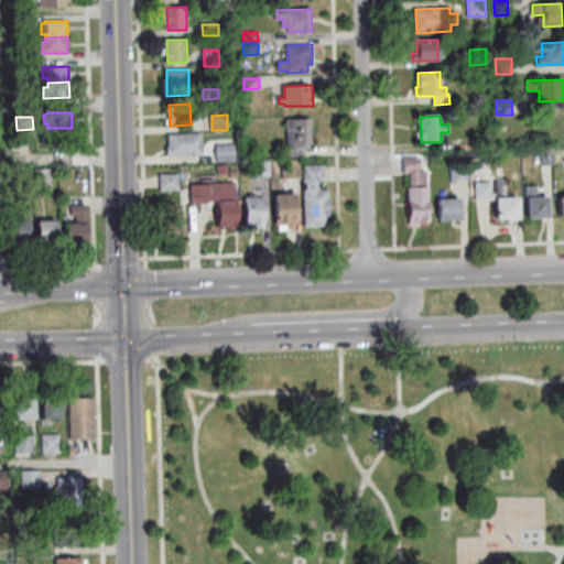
[(312,119),(313,144),(310,144),(310,149),(304,149),(304,156),(290,158),(288,119),(312,119)]
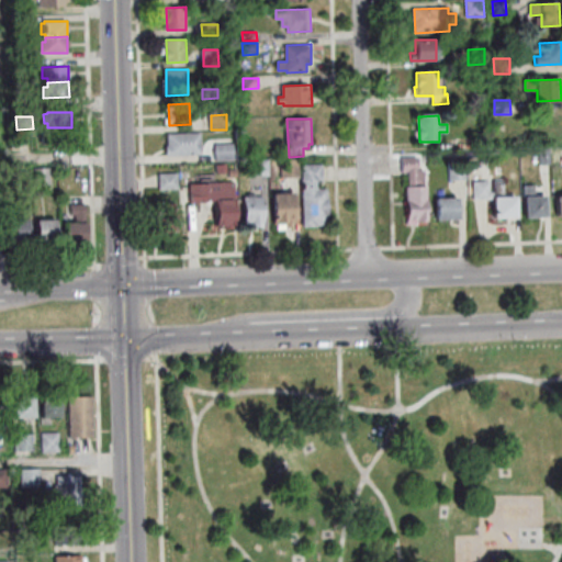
[(45,144),(44,133),(47,133),(47,127),(71,127),(71,143),(45,144)]
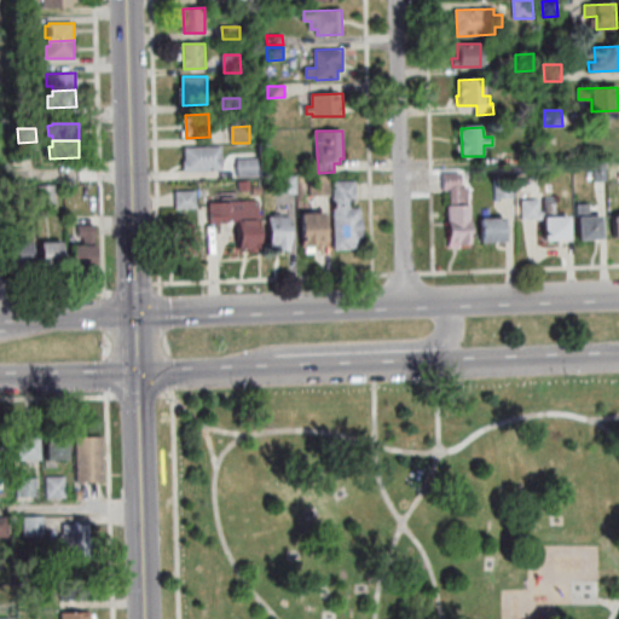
[(184,161),(186,161),(186,148),(221,146),(223,171),(184,172),(184,161)]
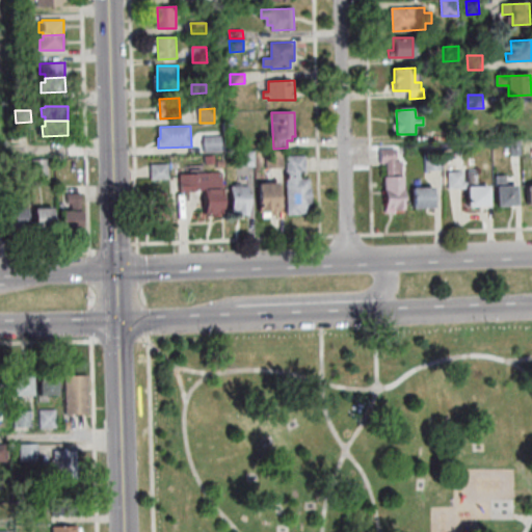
[(432,131),(449,131),(449,142),(432,143),(432,131)]
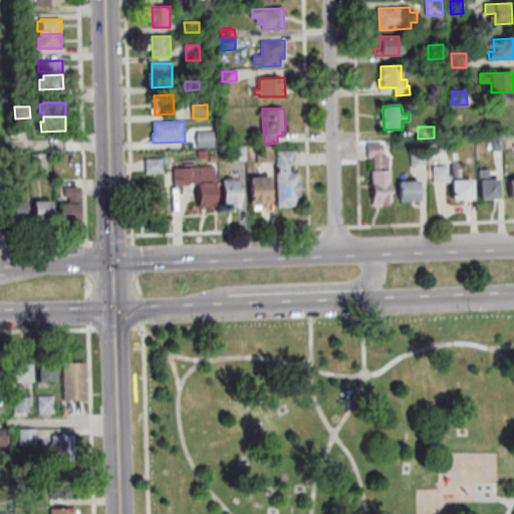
[(198,148),(198,133),(214,132),(215,147),(198,148)]
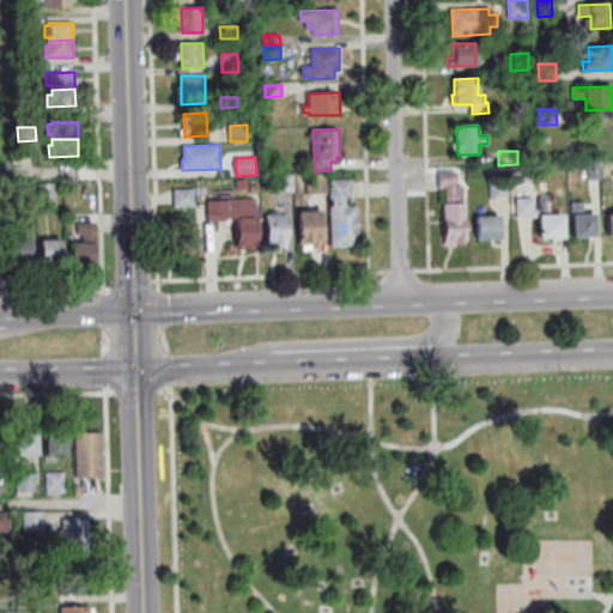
[(590,180),(590,163),(600,163),(601,180),(590,180)]
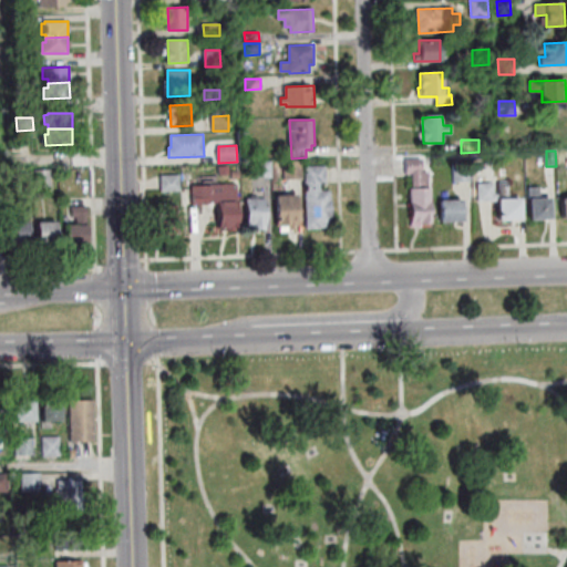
[(422,158),(422,173),(429,172),(429,188),(431,188),(432,224),(422,224),(422,226),(412,226),(411,188),(413,188),(413,174),(406,174),(406,158),(422,158)]
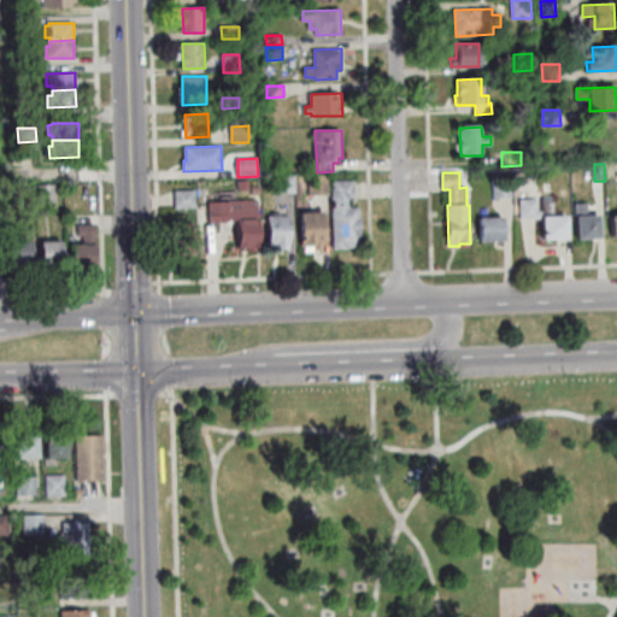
[(330,195),(310,195),(310,176),(329,175),(330,195)]
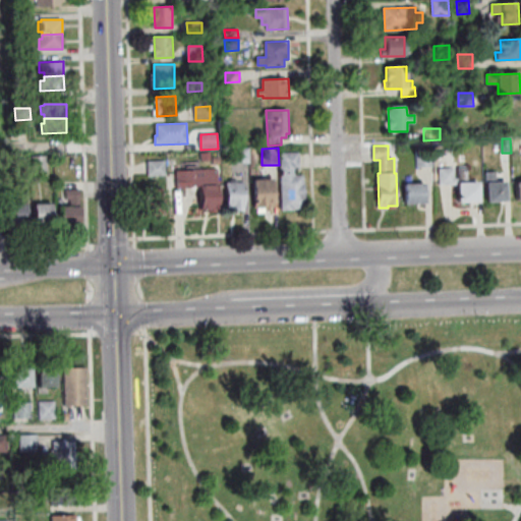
[(249,149),(250,163),(236,164),(235,149),(249,149)]
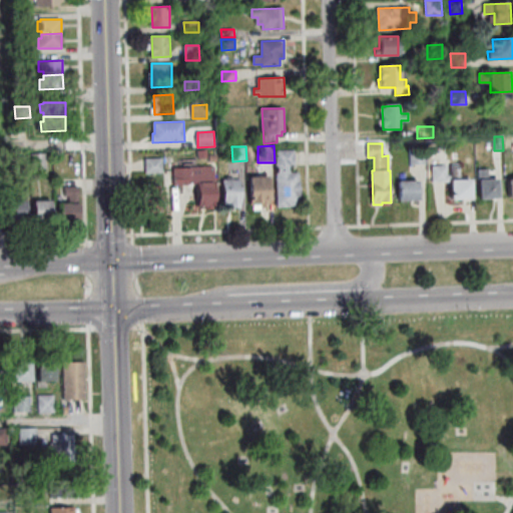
[(411,165),(411,149),(427,149),(427,165),(411,165)]
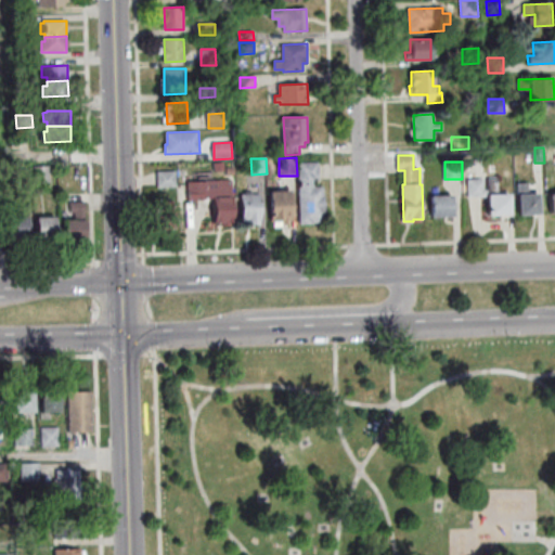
[(224,171),(216,171),(215,163),(224,163),(224,171)]
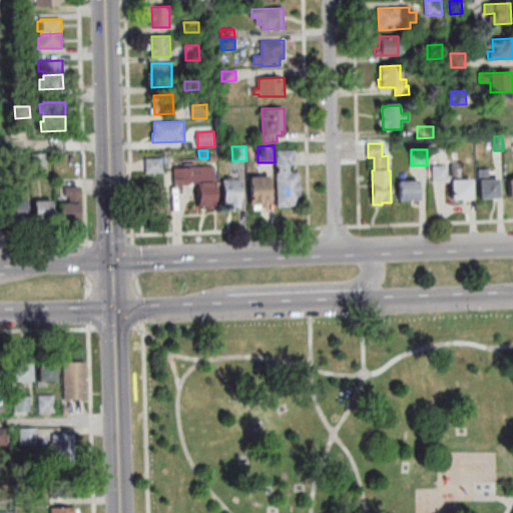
[(277,151),(295,150),(295,165),(291,165),(291,173),(300,172),(301,206),(279,206),(277,151)]
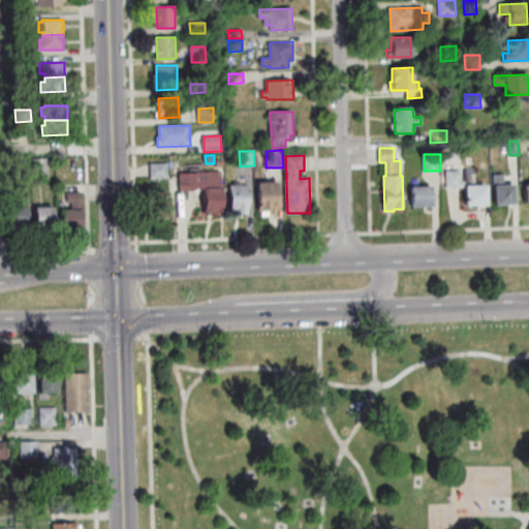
[(33,158),(49,158),(49,175),(33,175),(33,158)]
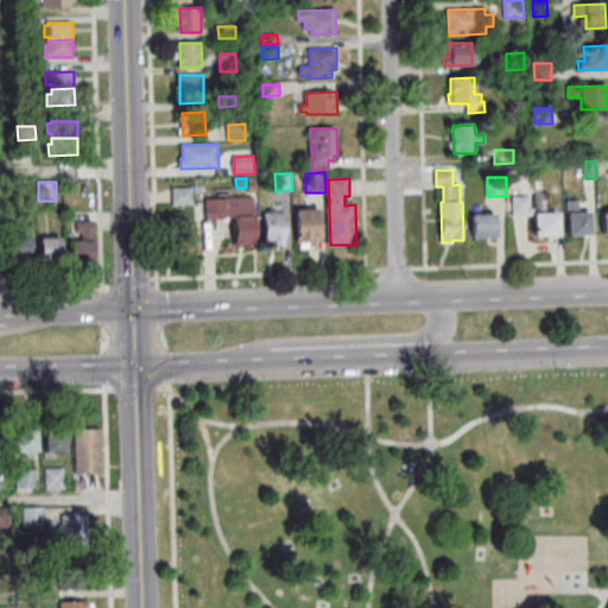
[(173,206),(173,189),(195,188),(195,206),(173,206)]
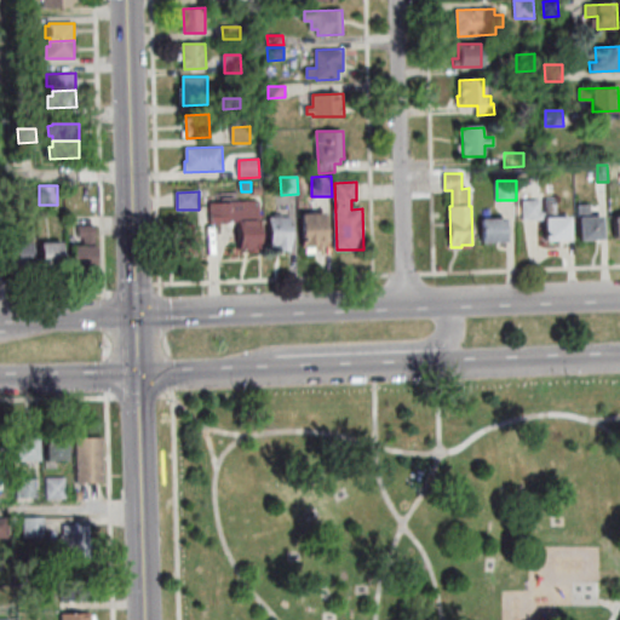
[(546,240),(545,219),(524,220),(523,201),(541,200),(541,212),(545,212),(545,200),(556,199),(556,217),(569,216),(569,239),(546,240)]
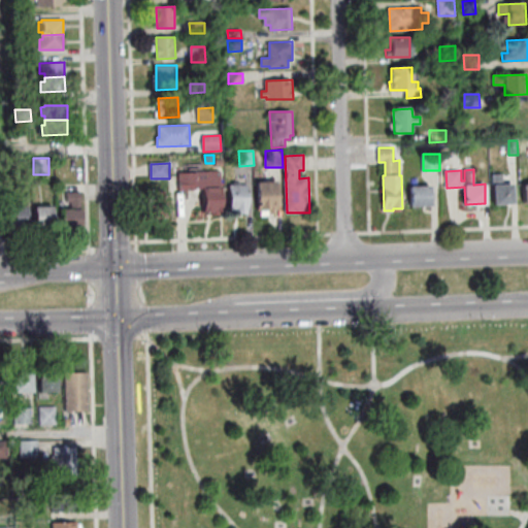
[(204,211),(203,188),(196,188),(196,190),(179,191),(179,173),(221,171),(222,211),(221,211),(221,215),(208,215),(208,211),(204,211)]
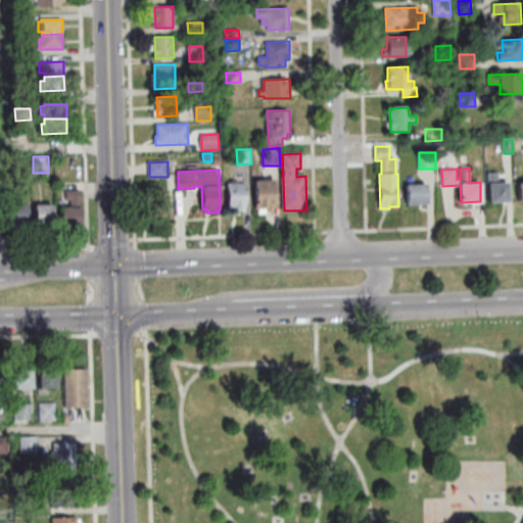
[(488,173),(498,173),(498,182),(508,182),(509,201),(489,201),(488,173)]
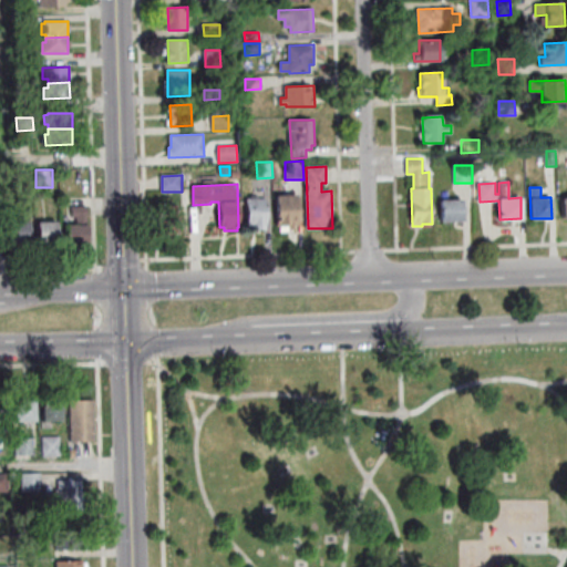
[(300,226),(296,226),(296,228),(289,229),(289,232),(280,232),(280,226),(278,227),(277,195),(299,195),(300,226)]
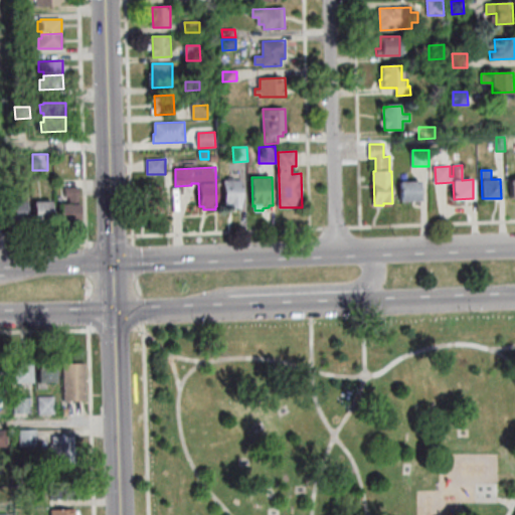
[(224,180),(241,180),(242,207),(229,208),(228,202),(225,202),(224,180)]
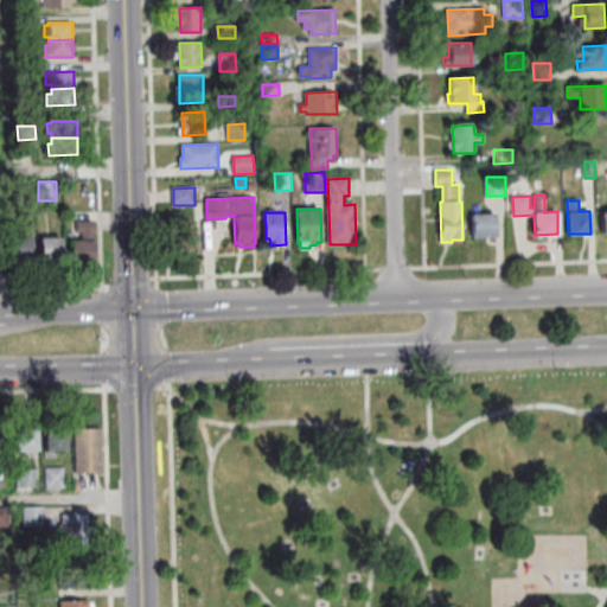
[(496,236),(473,237),(472,213),(494,212),(496,236)]
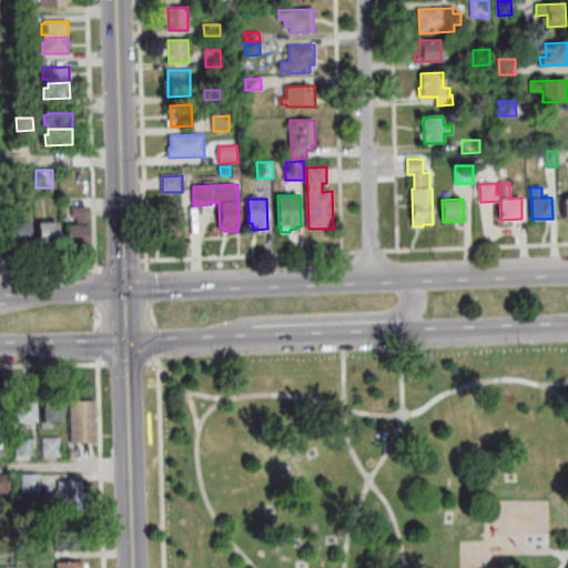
[(88,241),(66,242),(66,224),(78,224),(78,216),(72,217),(72,208),(87,208),(88,241)]
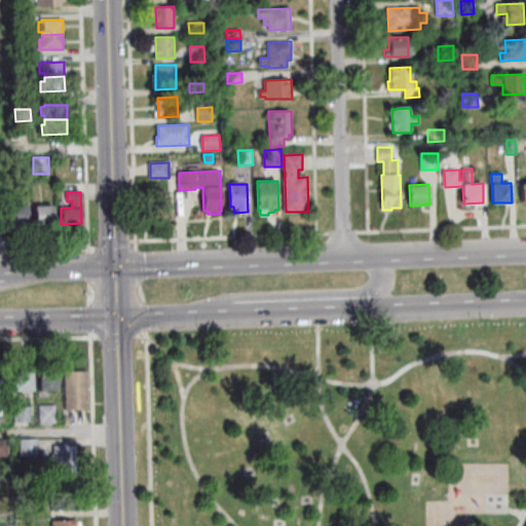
[(27,225),(10,225),(9,195),(16,195),(16,205),(27,205),(27,225)]
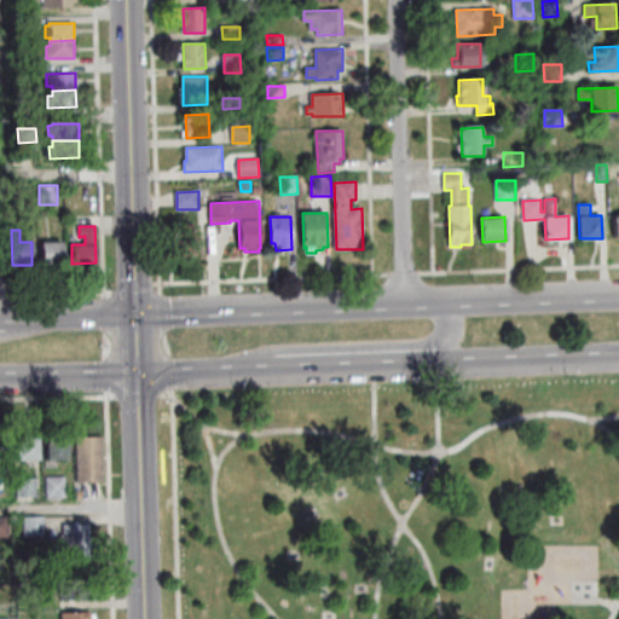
[(195,254),(174,254),(173,232),(195,231),(195,254)]
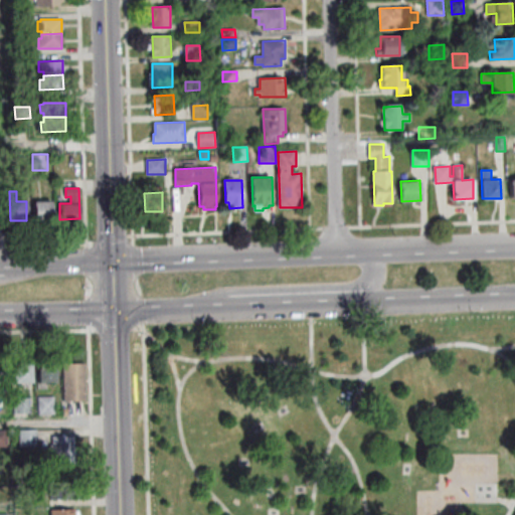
[(51,200),(51,219),(35,219),(34,201),(51,200)]
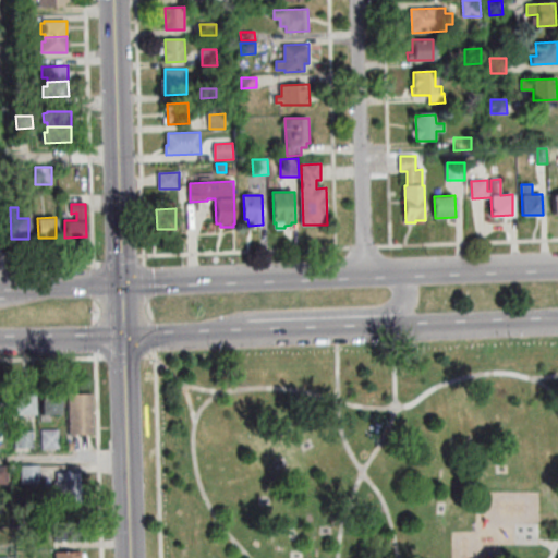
[(39,396),(58,395),(58,415),(39,415),(39,396)]
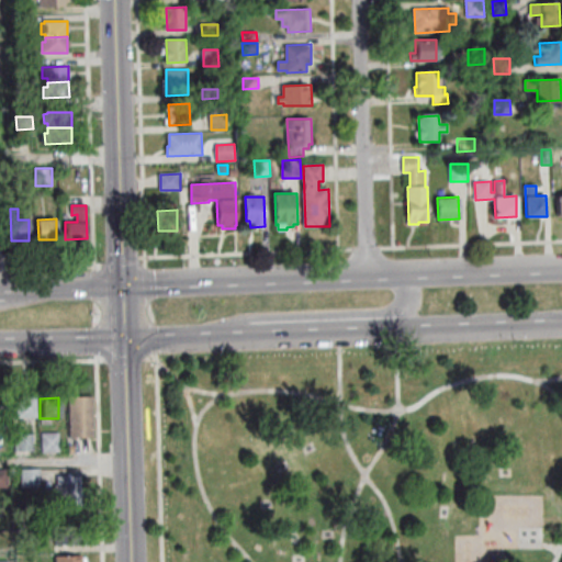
[(12,418),(12,398),(31,398),(31,418),(12,418)]
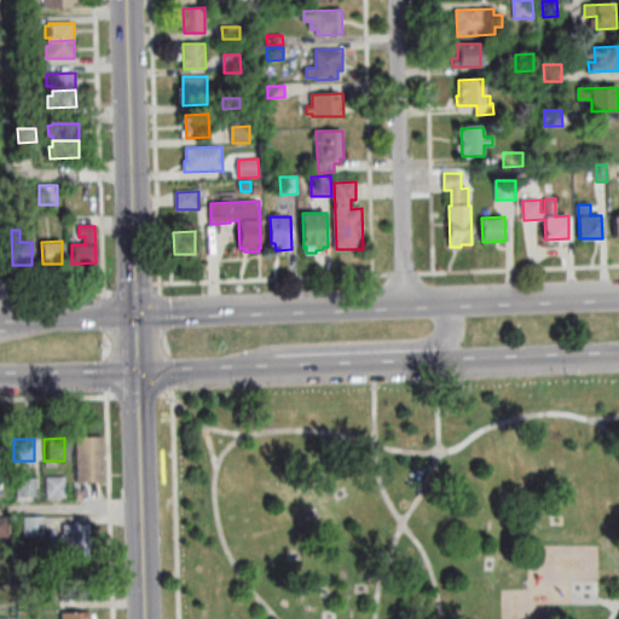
[(74,484),(74,439),(100,439),(100,484),(74,484)]
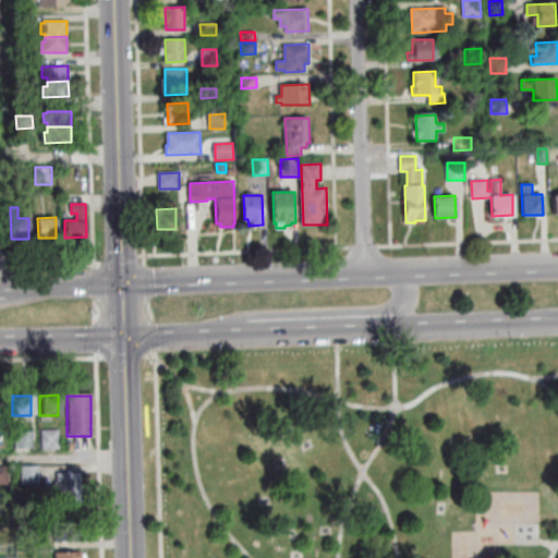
[(56,432),(57,451),(39,451),(39,432),(56,432)]
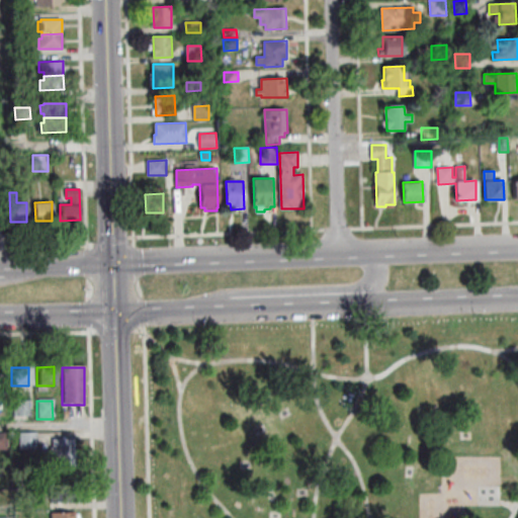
[(12,418),(12,403),(26,403),(26,417),(12,418)]
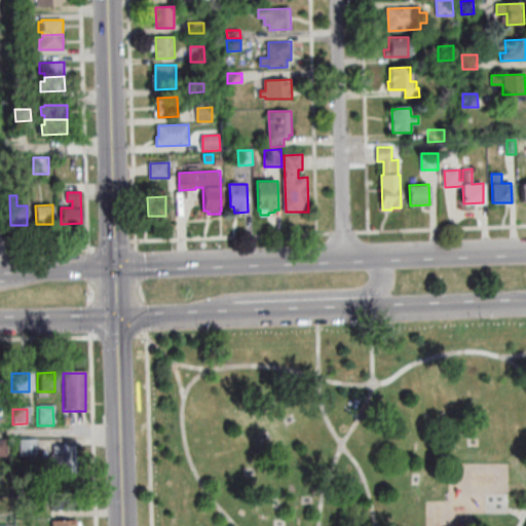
[(35,456),(17,457),(17,442),(34,442),(35,456)]
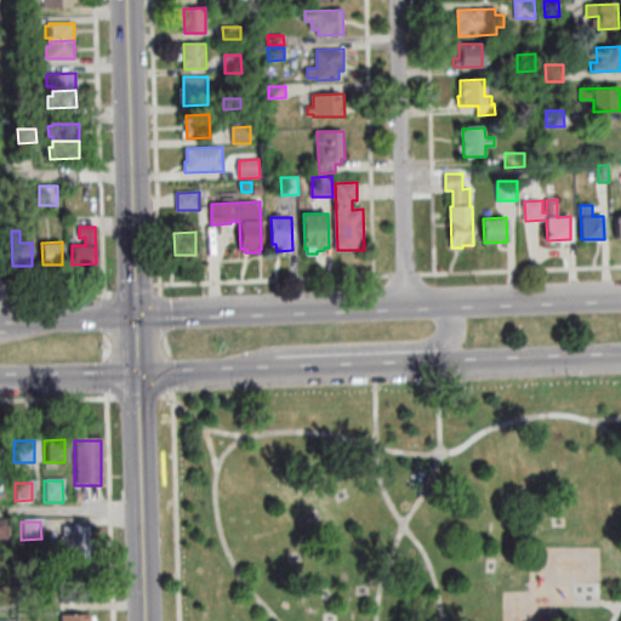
[(87,560),(68,560),(67,529),(87,529),(87,560)]
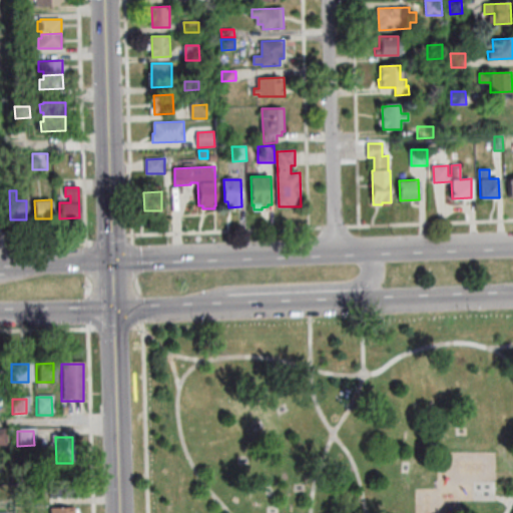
[(47,500),(47,483),(71,482),(72,499),(47,500)]
